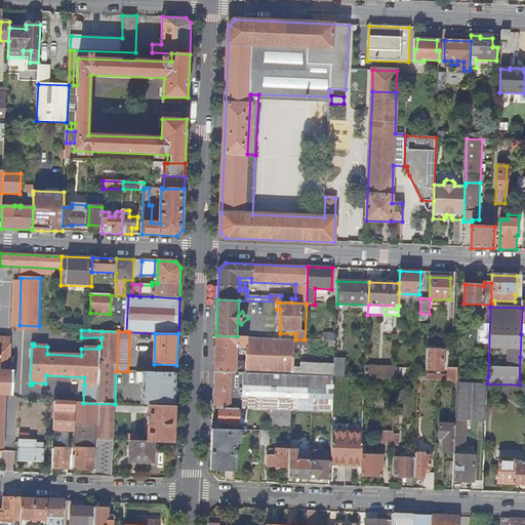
[(244,373),(247,373),(247,363),(237,362),(237,348),(247,348),(248,337),(237,336),(216,335),(214,372),(244,373)]
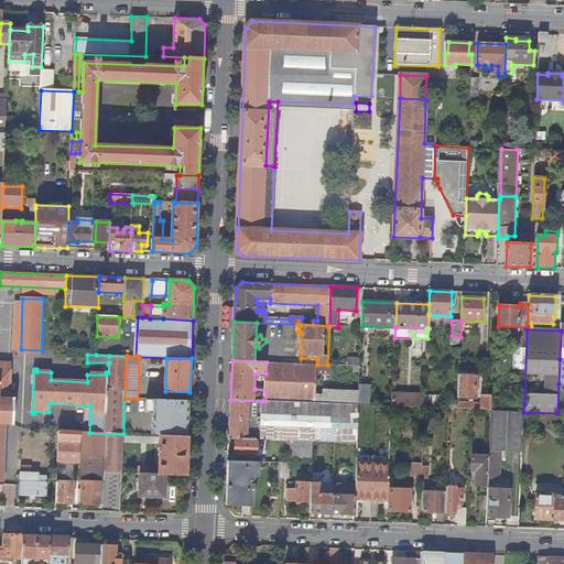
[(10,384),(11,364),(0,362),(0,485),(3,486),(6,424),(13,425),(14,399),(7,399),(8,384),(10,384)]
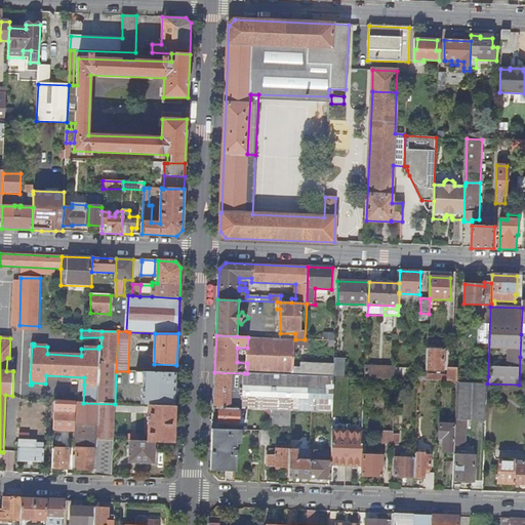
[(247,348),(247,363),(247,373),(278,374),(279,338),(248,337),(247,348)]
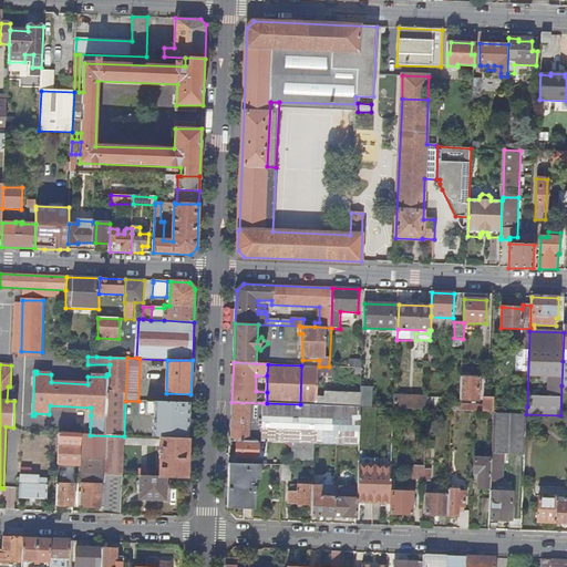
[(301,366),(300,404),(361,408),(361,393),(325,392),(325,397),(317,397),(318,377),(326,377),(326,371),(329,371),(329,367),(319,367),(301,366)]
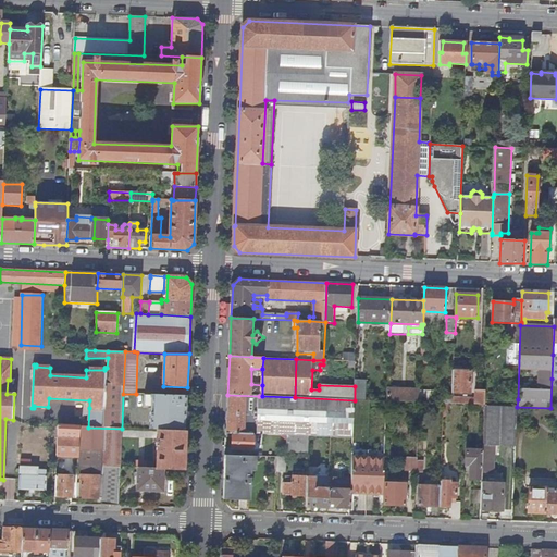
[(470,394),(471,371),(454,371),(453,393),(470,394)]
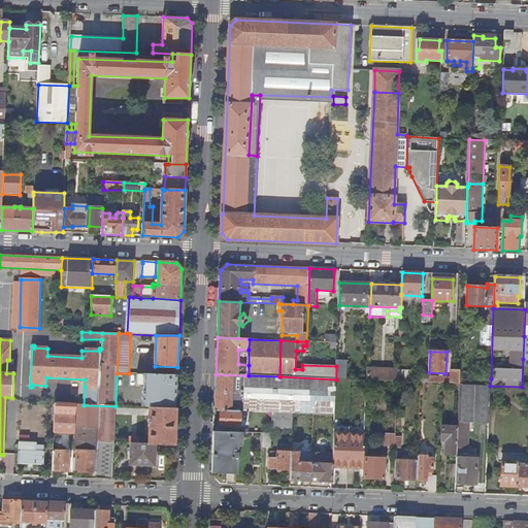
[(341,380),(347,380),(347,362),(337,361),(336,366),(336,380),(341,380)]
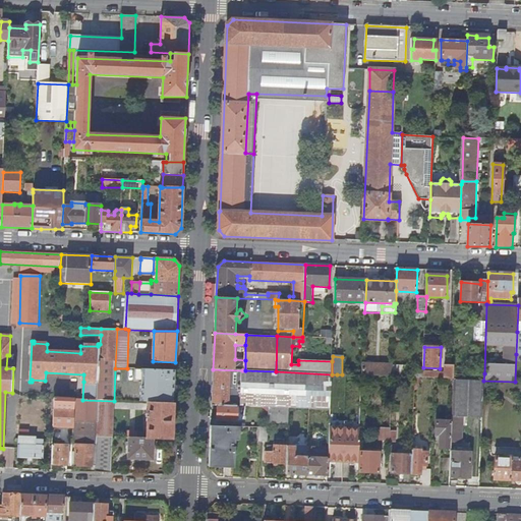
[(393,367),(393,365),(362,364),(362,375),(393,377),(393,367)]
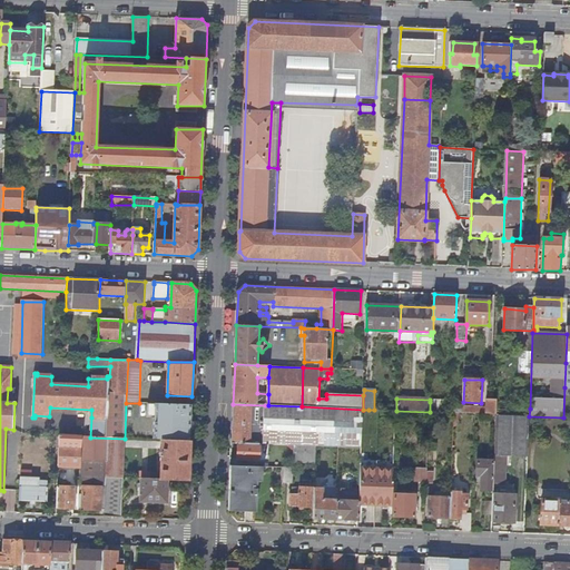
[(463,413),(475,414),(497,415),(497,408),(497,400),(487,400),(487,409),(463,408),(463,413)]
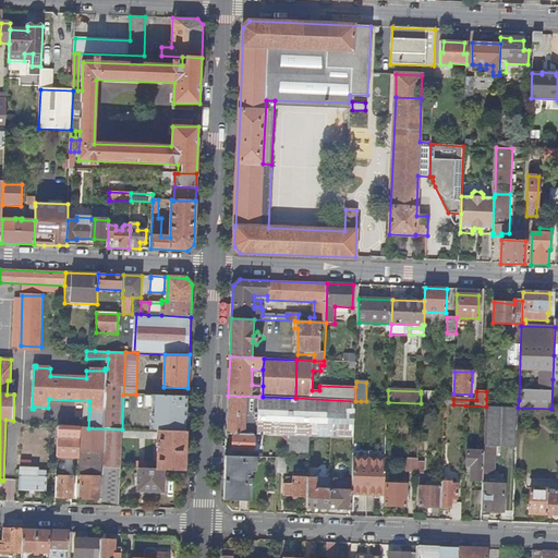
[(421,393),(421,403),(434,404),(434,393),(421,393)]
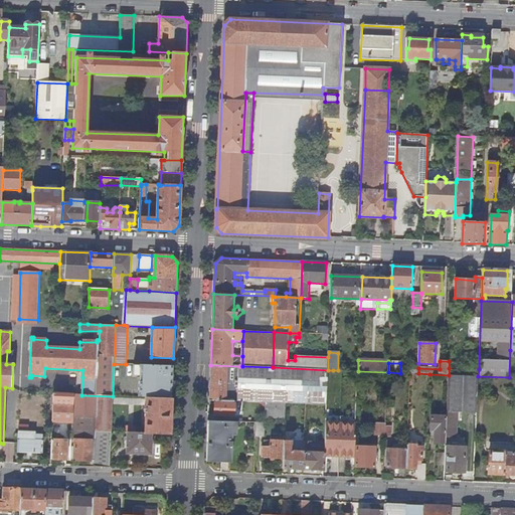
[(234,401),(238,401),(239,366),(210,365),(209,400),(215,400),(234,401)]
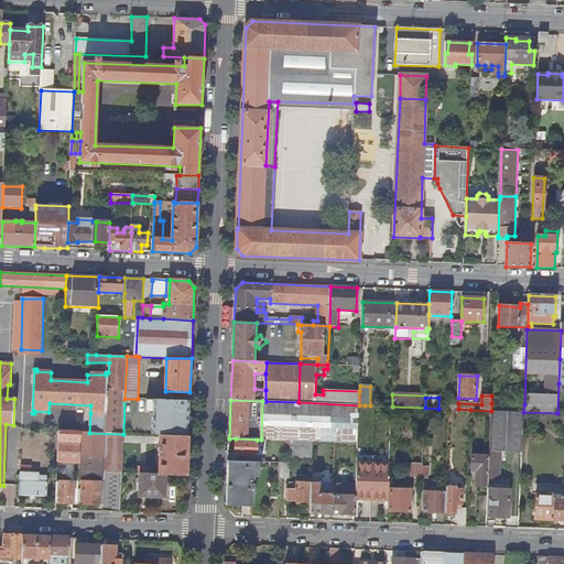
[(299,402),(266,401),(262,401),(261,440),(288,441),(292,441),(314,442),(336,442),(358,443),(358,442),(359,405),(299,402)]
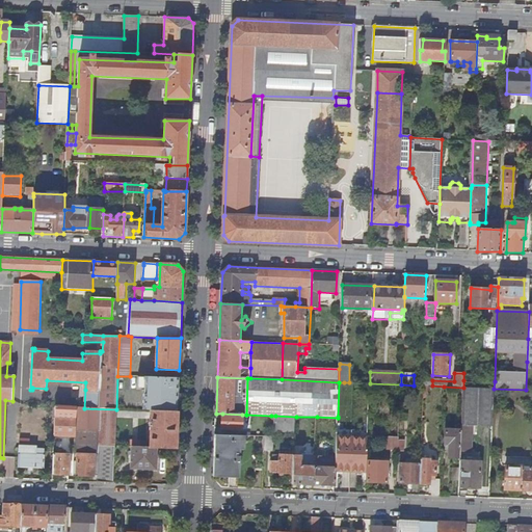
[(461,431),(469,431),(493,432),(494,389),(463,388),(461,431)]
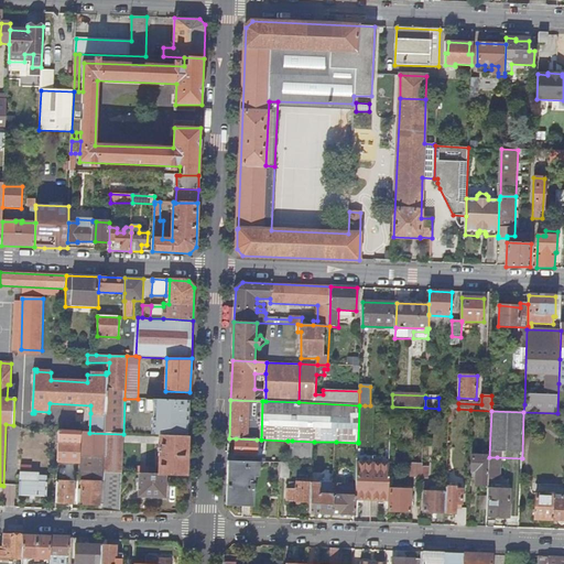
[(82,432),(60,432),(58,463),(80,464),(82,432)]
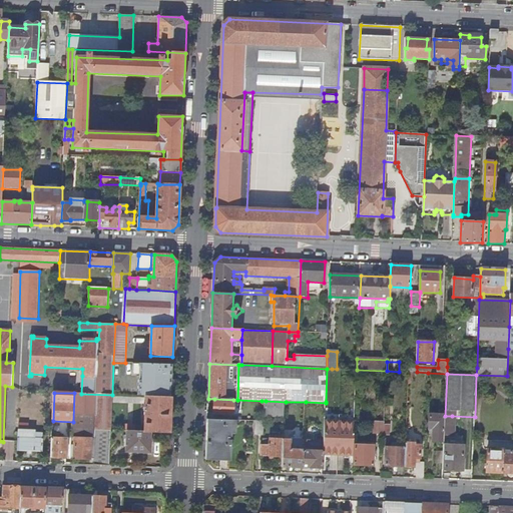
[(72,429),(111,430),(112,395),(81,394),(74,393),(73,422),(72,429)]
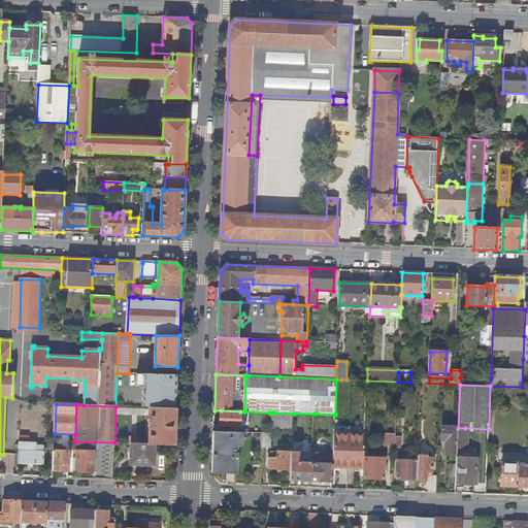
[(149,444),(155,444),(174,446),(176,408),(150,407),(149,444)]
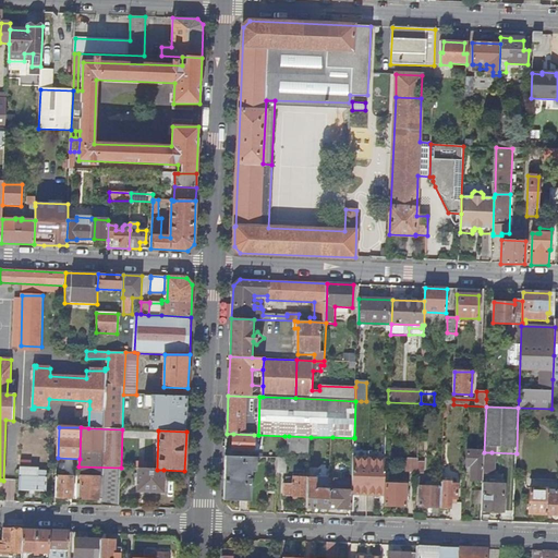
[(233,450),(254,450),(254,435),(233,434),(233,450)]
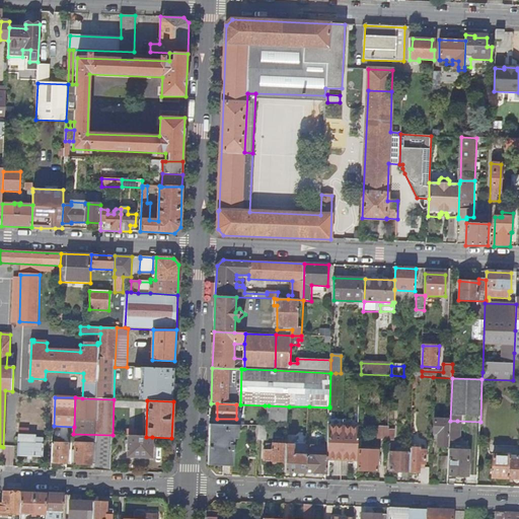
[(268,410),(268,422),(288,422),(289,406),(269,405),(268,410)]
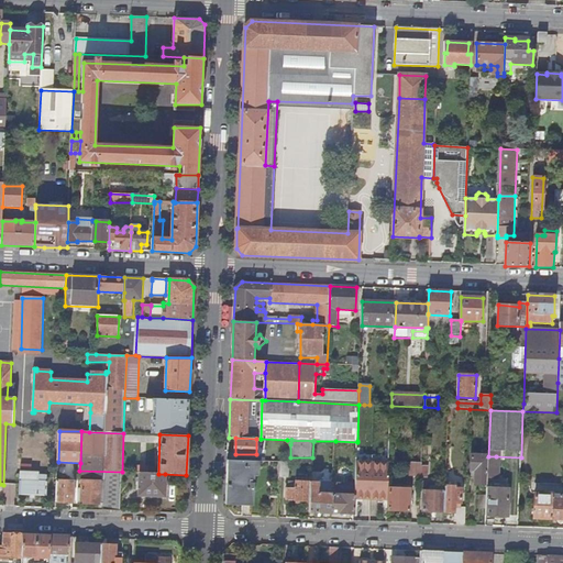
[(355,499),(387,500),(389,456),(356,455),(355,479),(355,485),(355,495),(355,499)]
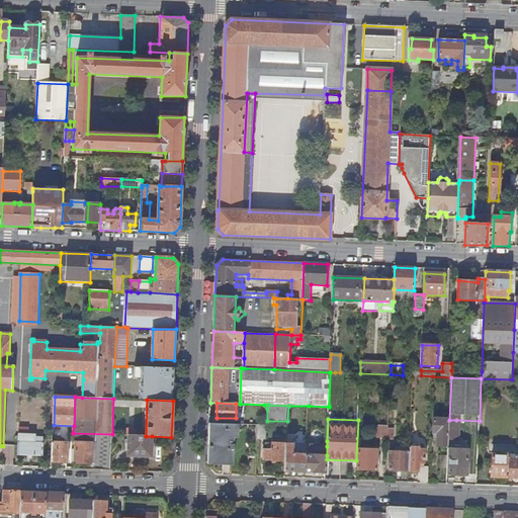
[(438,433),(438,445),(448,446),(448,440),(449,420),(434,420),(434,433),(438,433)]
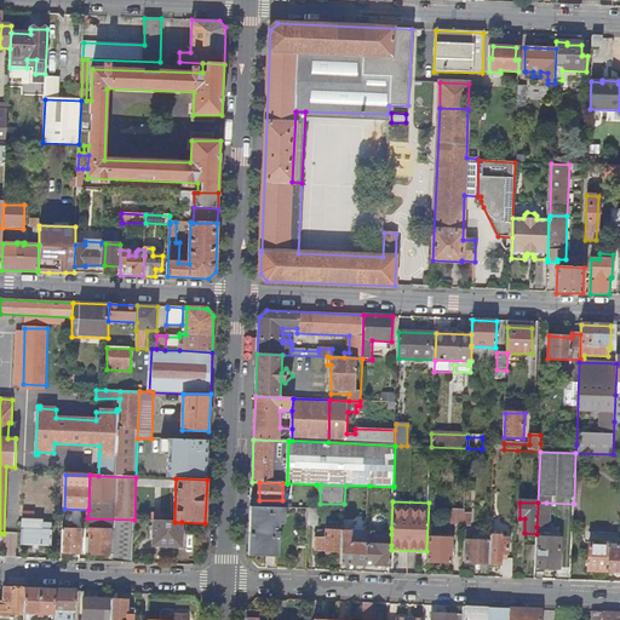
[(546,512),(546,503),(538,503),(537,527),(549,527),(549,512),(546,512)]
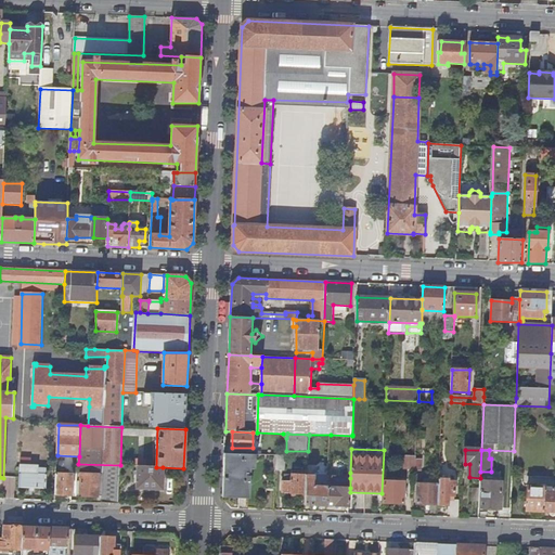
[(224,453),(223,495),(249,495),(250,469),(256,470),(256,459),(258,459),(258,454),(224,453)]
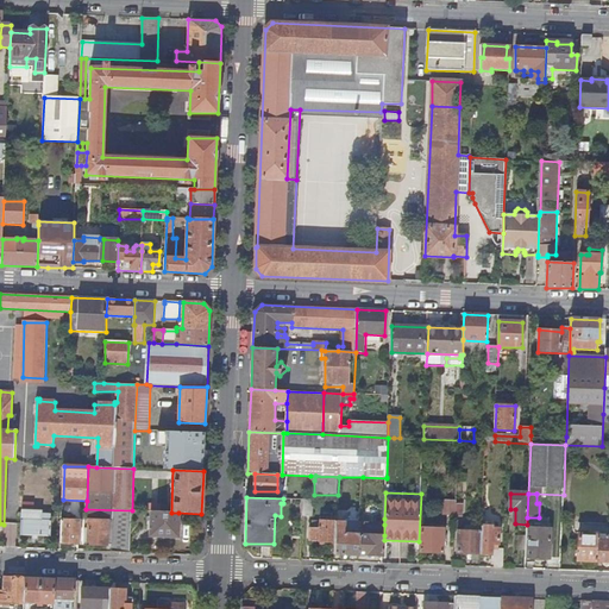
[(445,501),(444,515),(456,515),(457,501),(445,501)]
